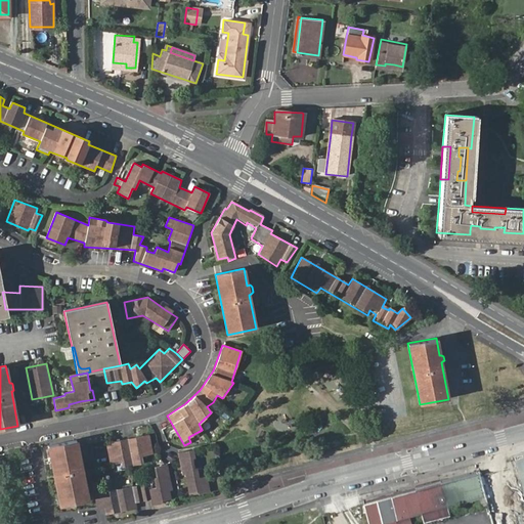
[(148,434),(106,442),(110,462),(121,460),(122,467),(142,464),(140,456),(153,453),(148,434)]
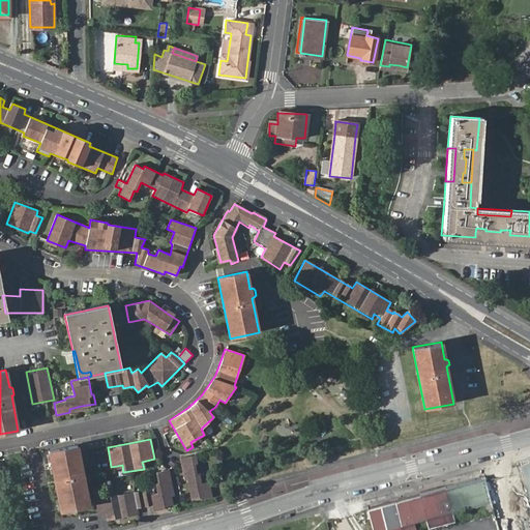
[(49,451),(61,512),(89,506),(83,472),(84,471),(85,470),(84,465),(82,464),(81,464),(78,445),(49,451)]
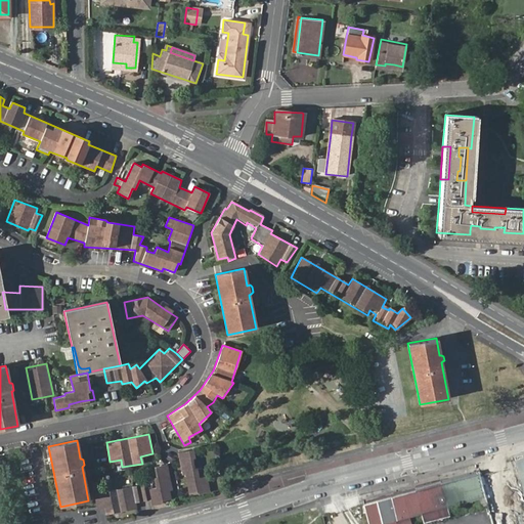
[(185,474),(189,493),(197,492),(198,493),(210,491),(207,476),(199,478),(195,468),(192,468),(191,459),(195,459),(192,450),(177,452),(181,474),(185,474)]
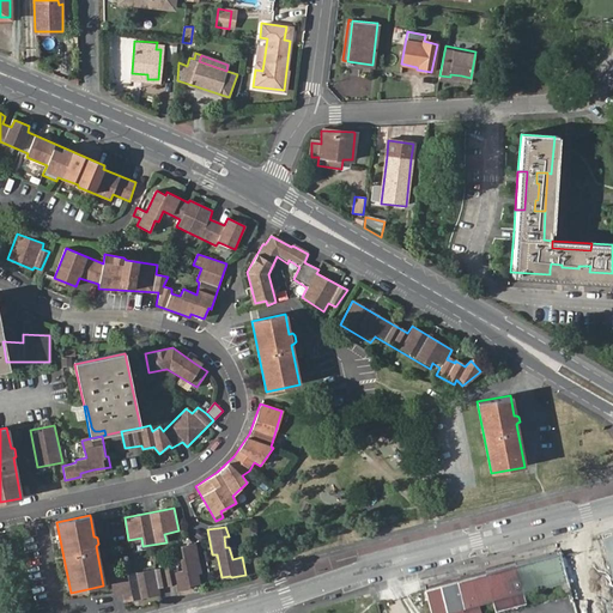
[(192,562),(195,560),(192,544),(177,546),(180,558),(176,559),(178,571),(171,572),(169,565),(110,577),(114,596),(123,594),(125,602),(159,594),(159,587),(176,584),(177,590),(189,589),(189,586),(196,584),(194,574),(192,562)]
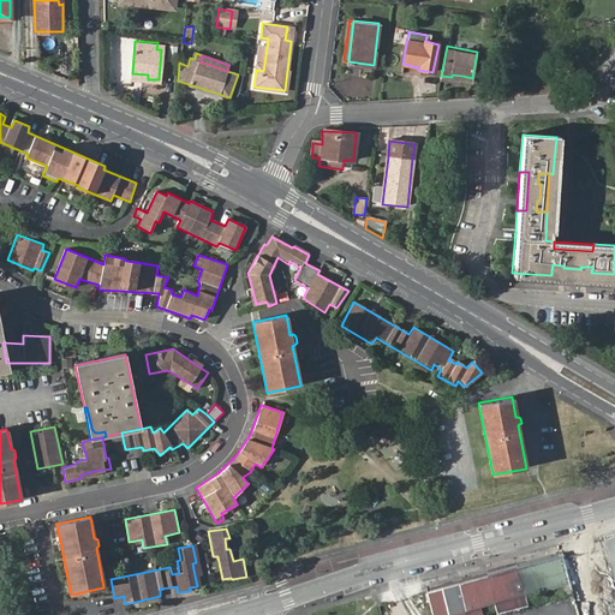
[(566,595),(572,593),(562,557),(547,561),(517,569),(525,596),(562,586),(566,595)]
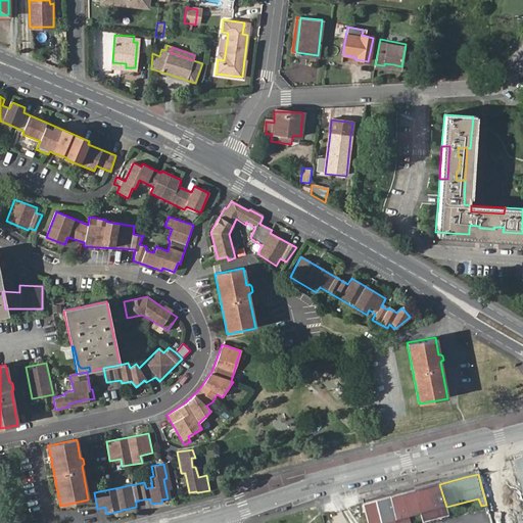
[(420,514),(446,507),(439,484),(427,487),(415,491),(420,514)]
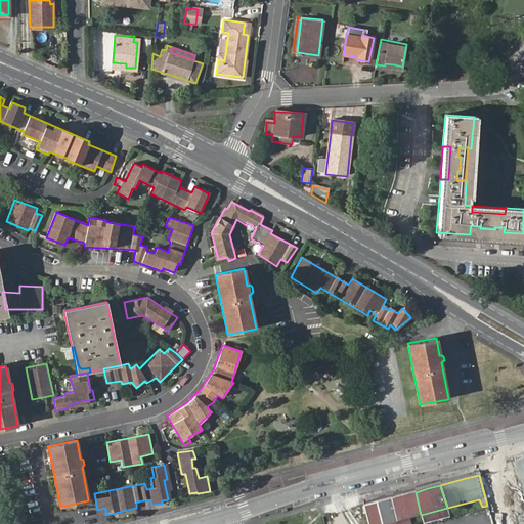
[(408,518),(421,515),(416,492),(402,495),(408,518)]
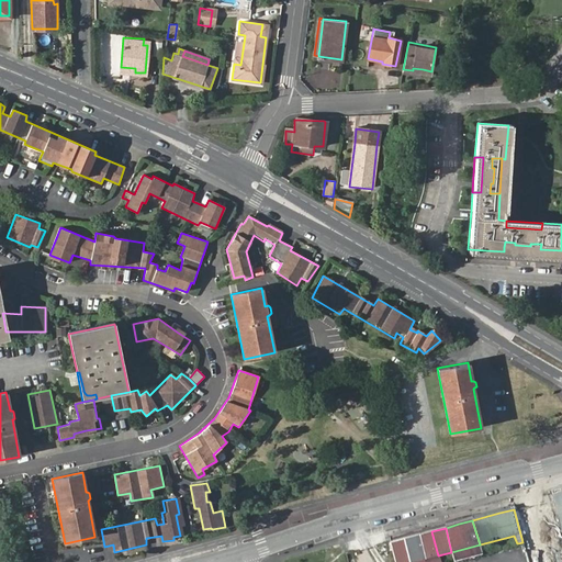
[(431,531),(403,539),(408,561),(413,561),(424,560),(438,555),(431,531)]
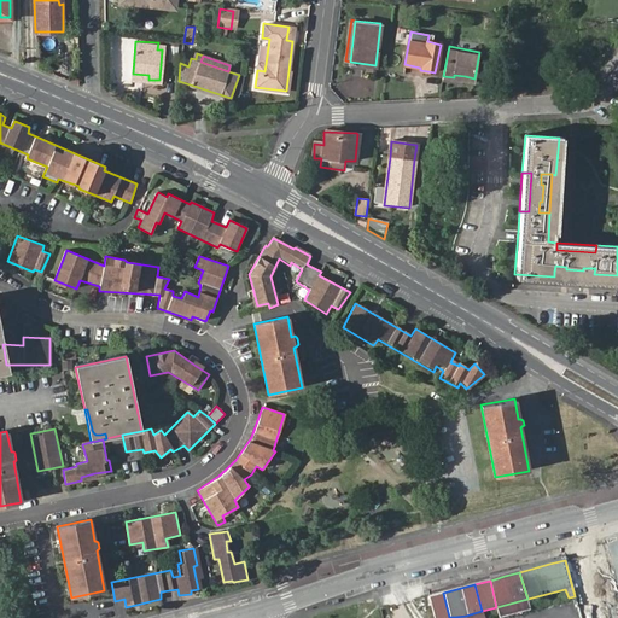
[(449,617),(443,593),(429,596),(433,617),(449,617)]
